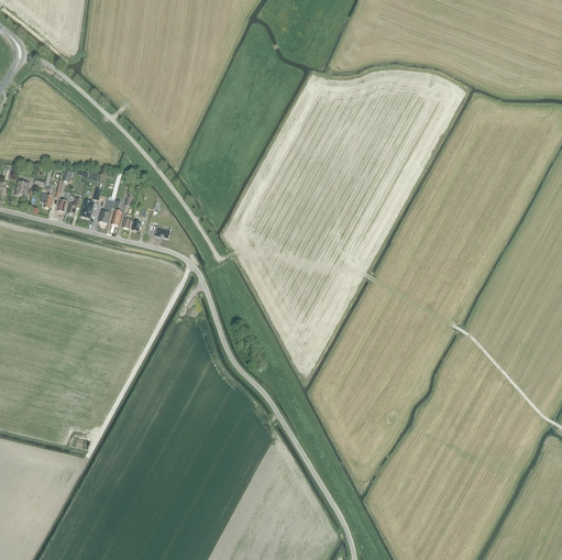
[(70,169),(64,168),(62,179),(68,180),(70,169)]
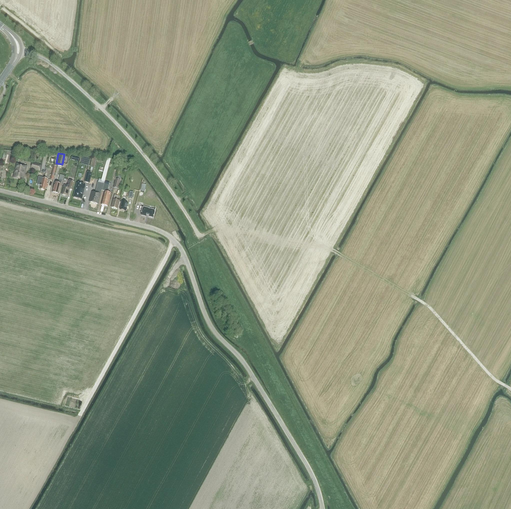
[(40,162),(31,160),(30,166),(39,168),(40,162)]
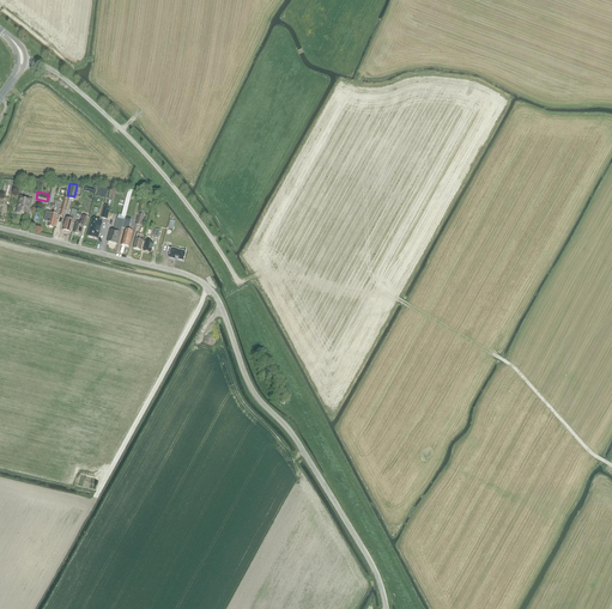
[(30,195),(19,193),(14,209),(26,212),(30,195)]
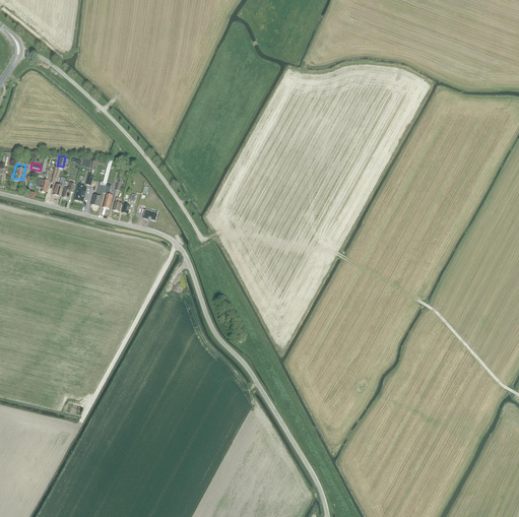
[(105,184),(104,184),(104,182),(107,171),(105,170),(102,181),(99,180),(99,183),(98,182),(96,189),(95,193),(92,193),(89,202),(99,205),(101,195),(102,191),(103,191),(105,184)]
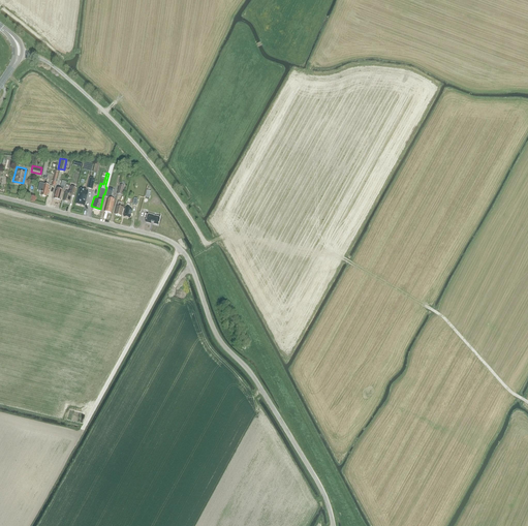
[(61,178),(60,180),(60,183),(59,187),(58,189),(55,188),(53,196),(60,197),(63,184),(64,184),(65,179),(61,178)]
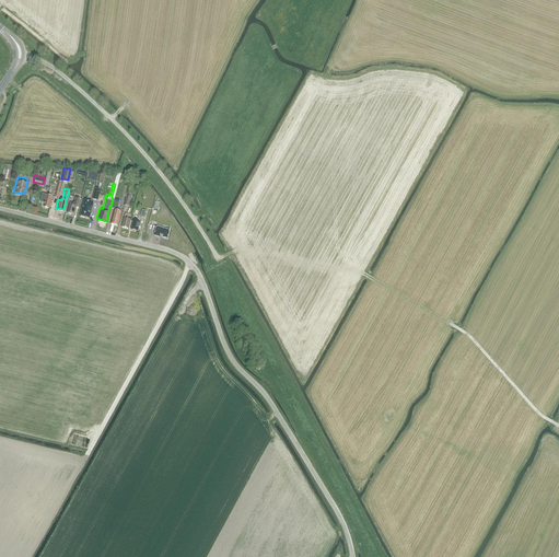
[(49,198),(51,194),(46,192),(45,197),(43,196),(42,199),(44,200),(43,205),(48,206),(49,202),(50,202),(51,198),(49,198)]
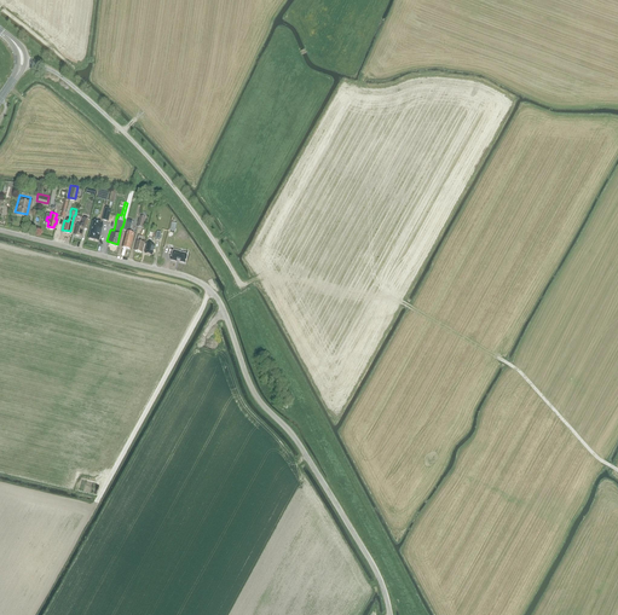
[(80,221),(76,220),(73,232),(81,235),(82,226),(86,226),(88,218),(81,215),(80,221)]
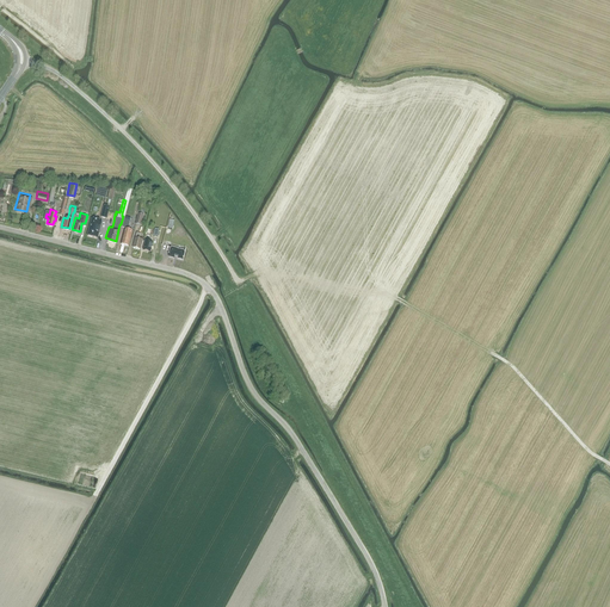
[(123,216),(121,224),(124,225),(119,241),(127,243),(129,234),(130,235),(133,228),(131,228),(128,227),(128,223),(129,215),(124,214),(123,216)]
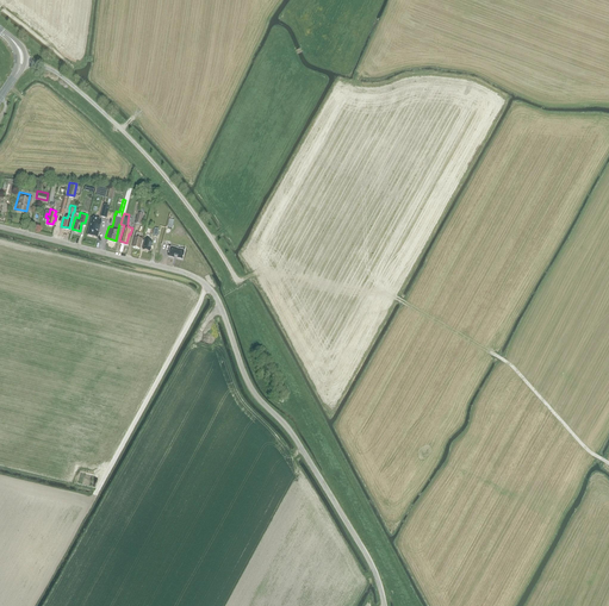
[(95,235),(100,219),(100,218),(91,216),(86,232),(95,235)]
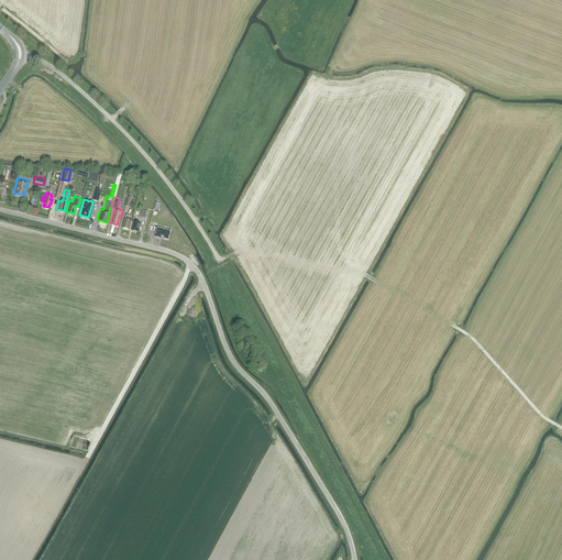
[(130,218),(128,218),(129,212),(124,211),(123,217),(121,226),(128,227),(130,218)]
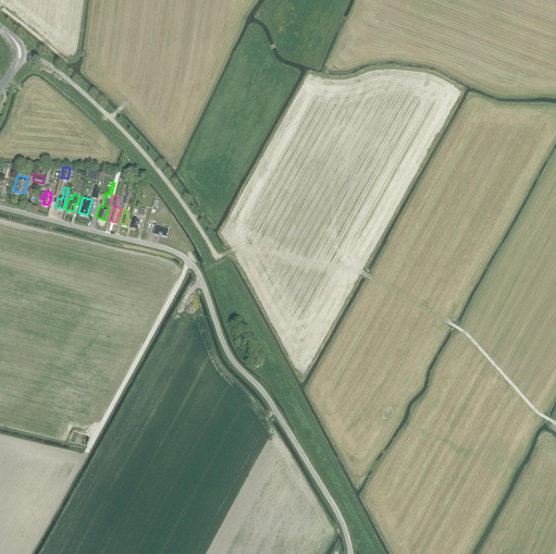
[(138,219),(132,217),(130,225),(136,226),(138,219)]
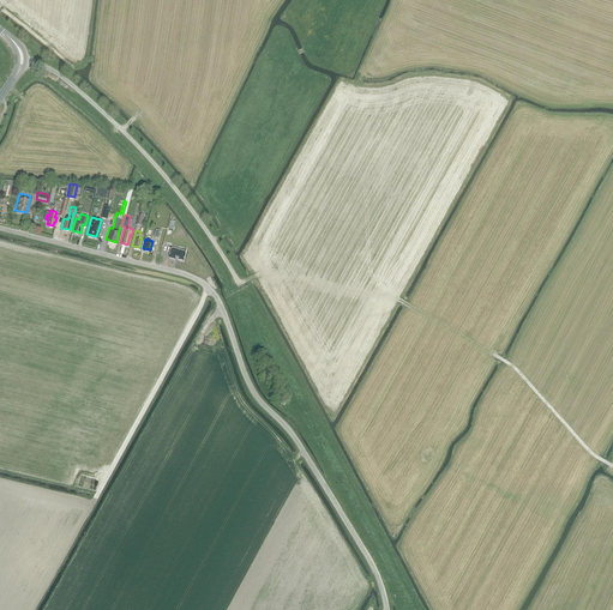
[(170,245),(168,254),(174,257),(174,255),(182,258),(185,249),(176,247),(176,246),(170,245)]
